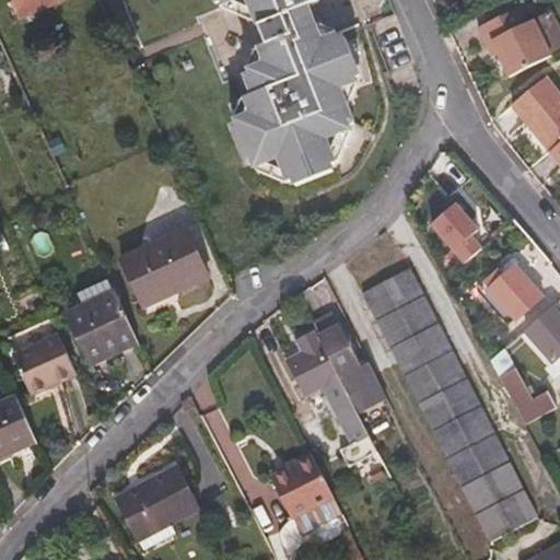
[(9,0),(20,24),(67,3),(66,0),(9,0)]
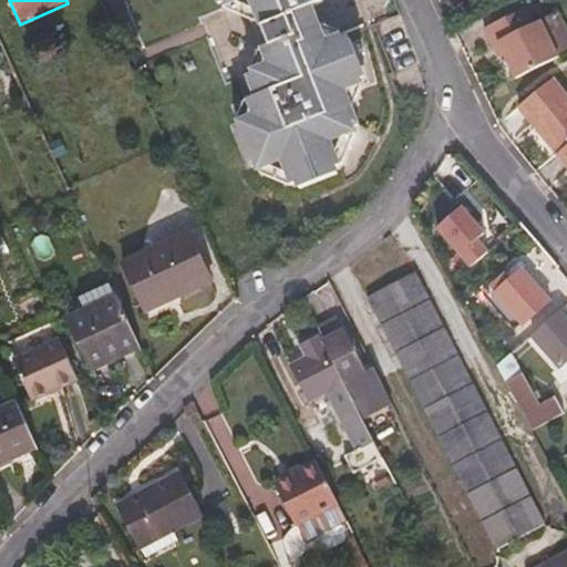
[(357,90),(364,88),(362,79),(369,76),(363,61),(399,45),(380,0),(125,0),(135,22),(161,12),(213,141),(245,129),(246,136),(240,138),(253,169),(259,167),(264,175),(272,171),(295,179),(299,189),(305,186),(308,193),(340,179),(339,174),(346,169),(341,161),(350,137),(359,136),(357,127),(364,125),(357,107),(353,99),(357,90)]
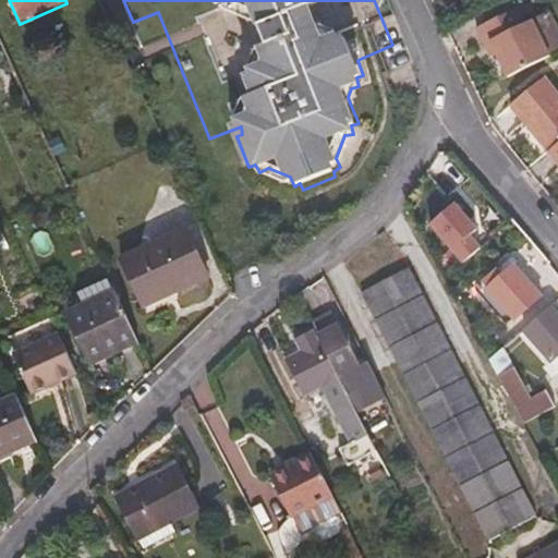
[(508,77),(550,56),(531,19),(523,22),(517,9),(475,31),(482,43),(488,39),(508,77)]
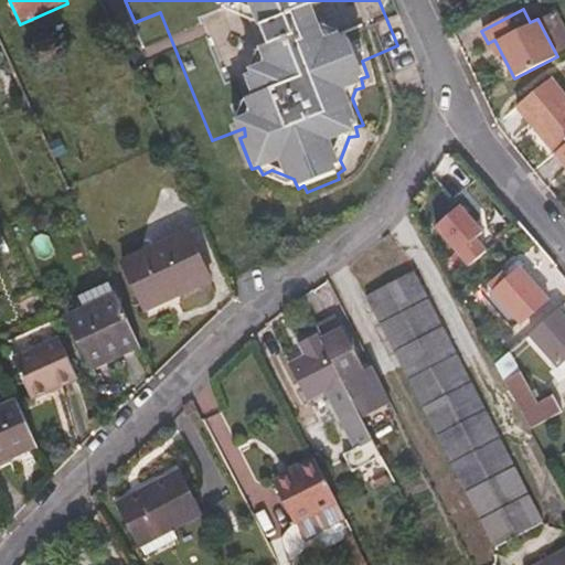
[(521,106),(558,151),(564,146),(564,88),(556,77),(521,106)]
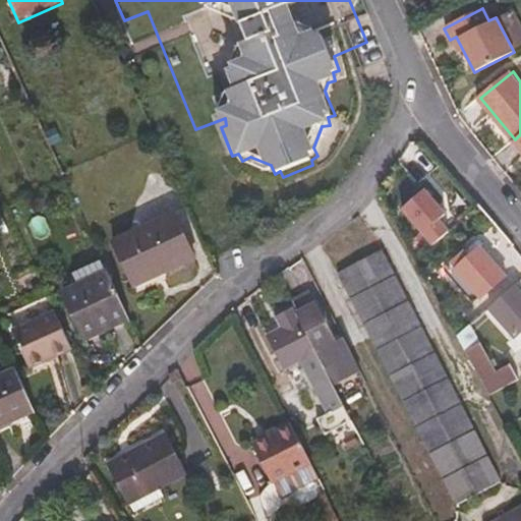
[(328,99),(335,80),(328,82),(325,91),(328,99)]
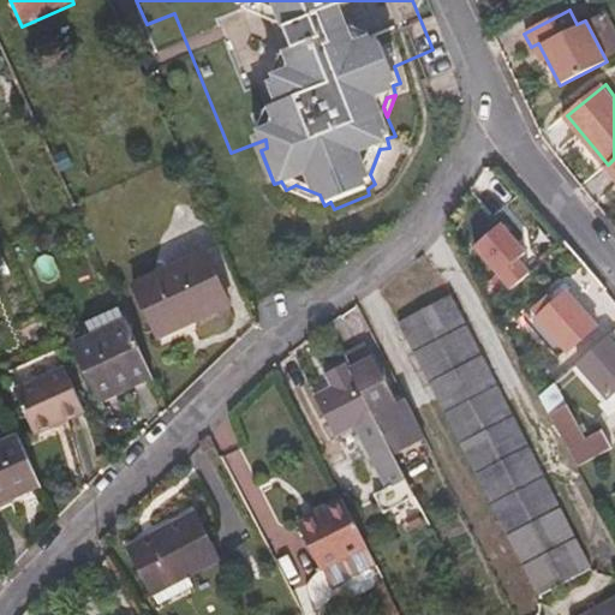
[(375,184),(389,148),(380,149),(370,174),(375,184)]
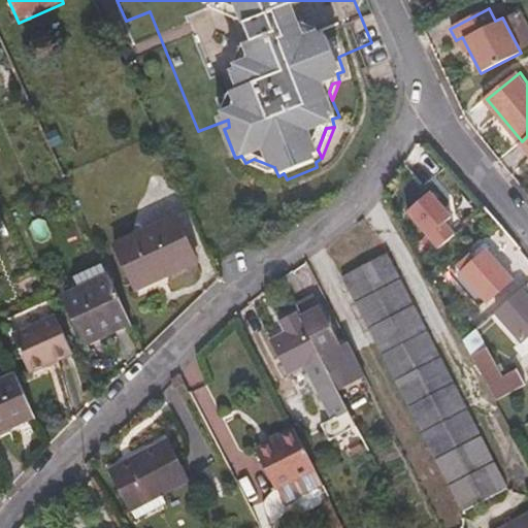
[(245,163),(278,176),(274,167),(254,159),(245,163)]
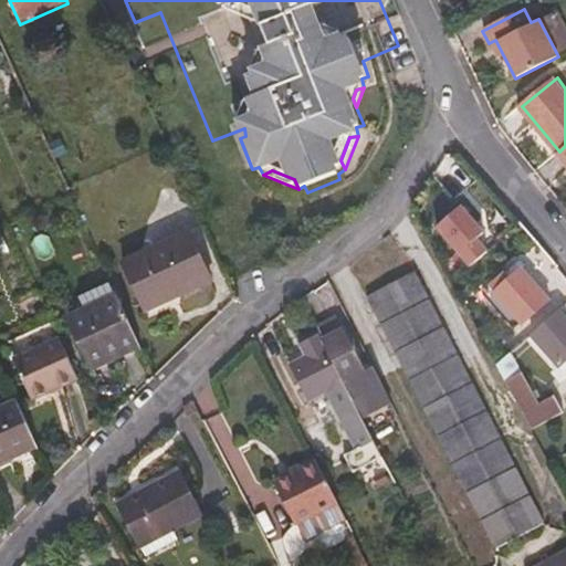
[(438,226),(472,265),(489,251),(478,239),(485,232),(462,205),(438,226)]
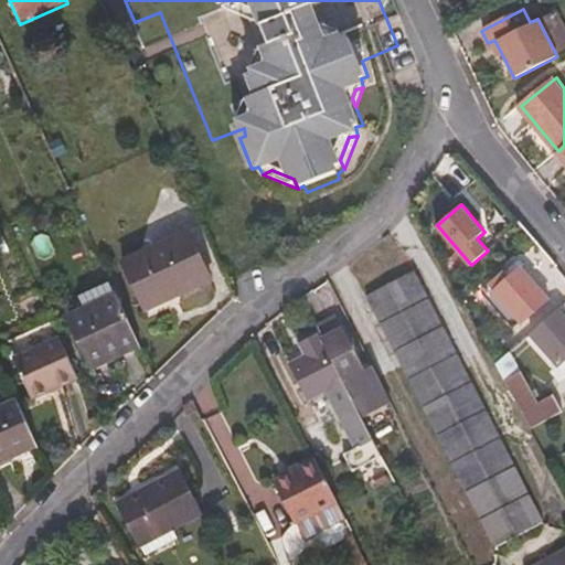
[(190,228),(126,259),(149,308),(211,276),(190,228)]
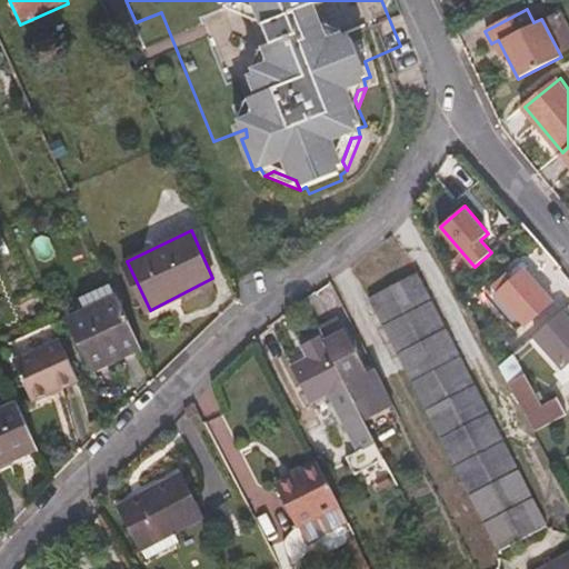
[(369,293),(501,549),(547,527),(415,271),(369,293)]
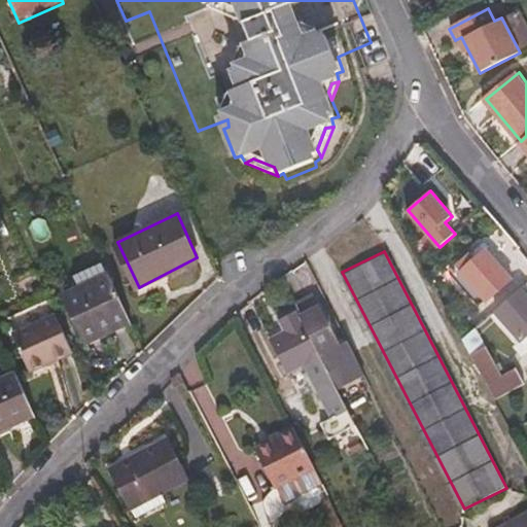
[(485,253),(462,273),(486,302),(494,311),(517,292),(485,253)]
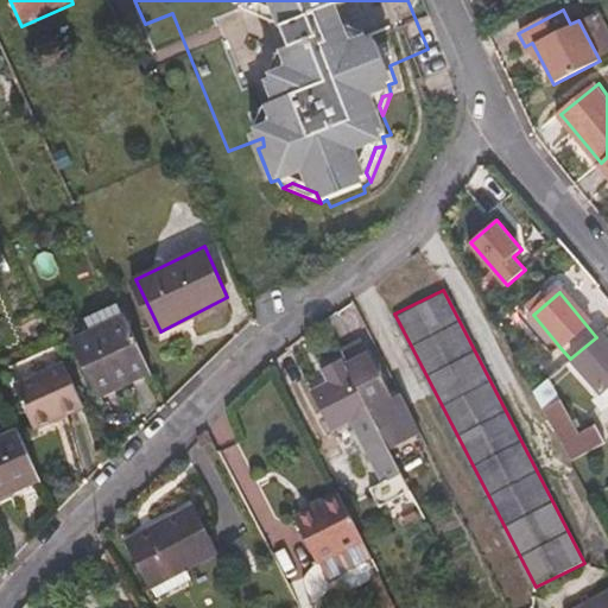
[(118,388),(152,373),(126,316),(75,340),(99,390),(114,381),(118,388)]
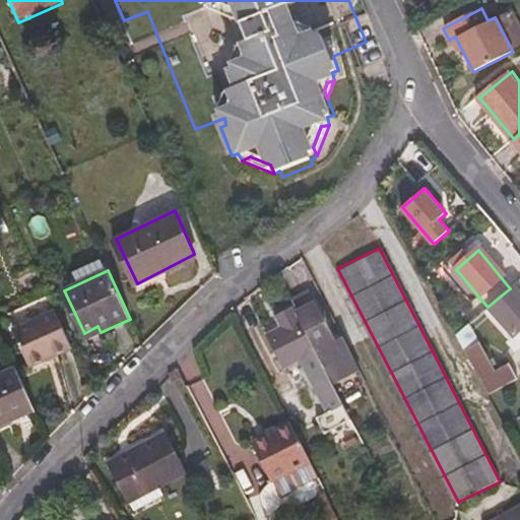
[(519,329),(519,298),(511,287),(510,288),(488,307),(512,336),(519,329)]
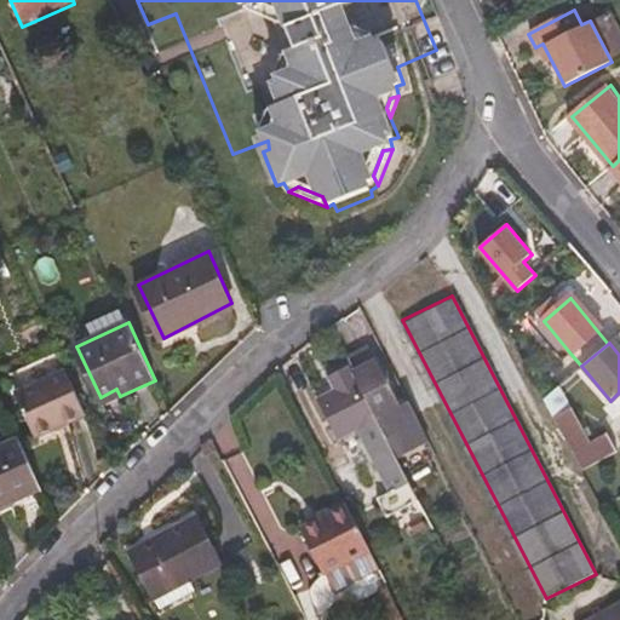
[(395,449),(428,432),(412,402),(401,407),(378,362),(355,373),(378,419),(389,440),(395,449)]
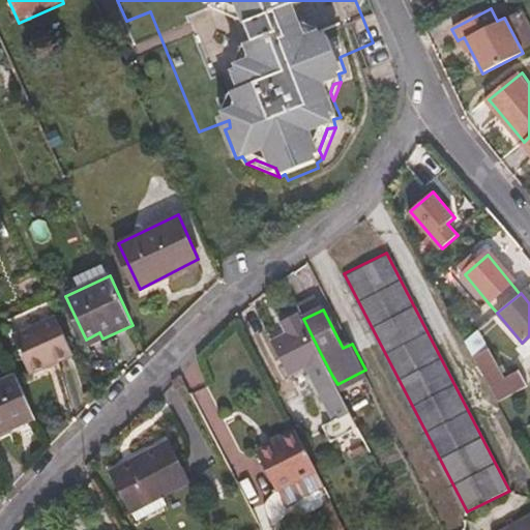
[(290,375),(323,358),(303,319),(300,313),(284,321),(288,332),(271,341),(290,375)]
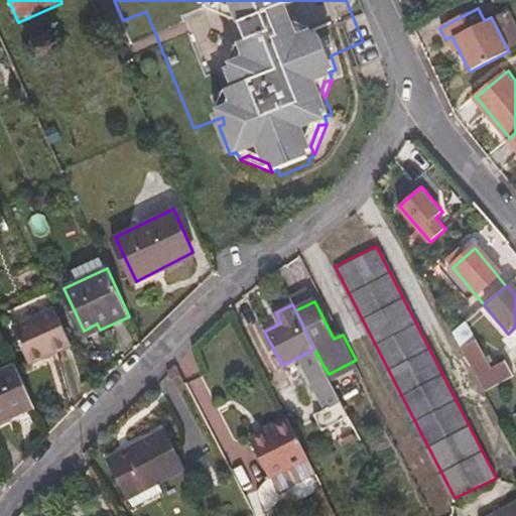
[(30,363),(71,344),(54,308),(14,328),(30,363)]
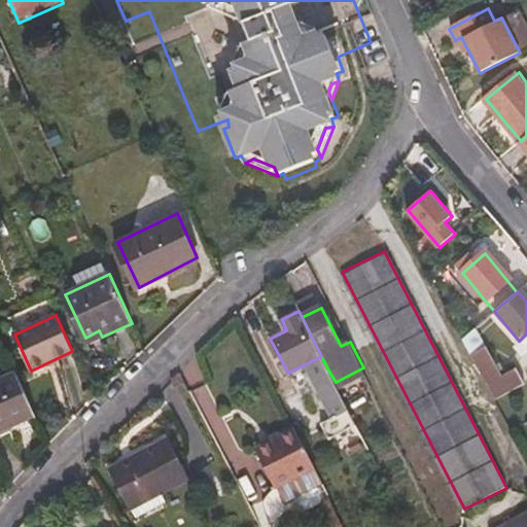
[(472,359),(496,402),(523,388),(515,373),(503,379),(488,351),(472,359)]
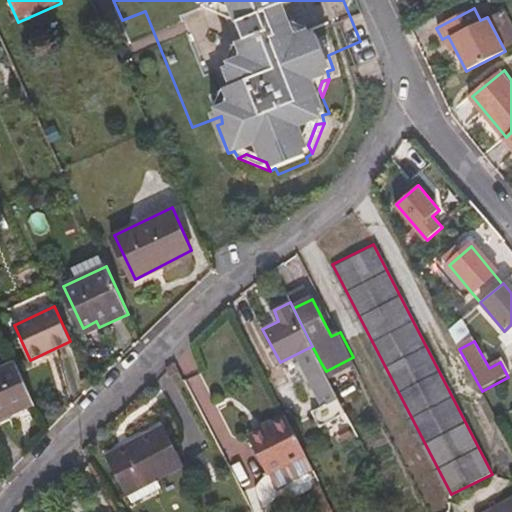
[(170,358),(177,371),(188,365),(180,350),(170,358)]
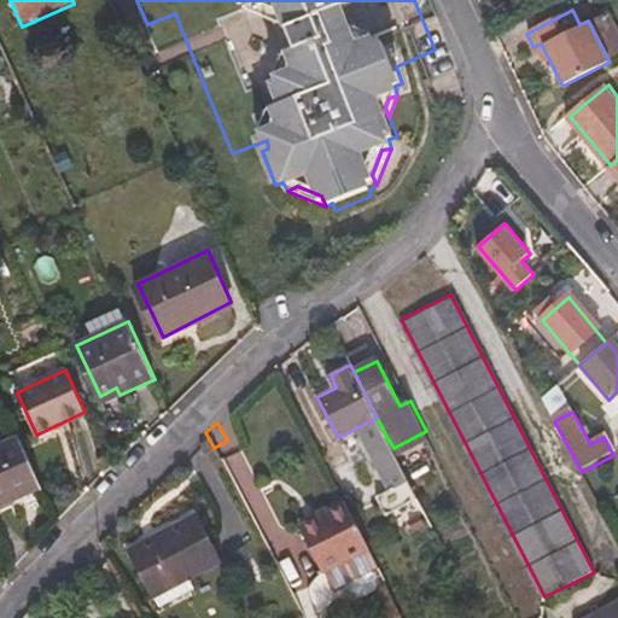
[(16,433),(0,439),(0,496),(38,481),(16,433)]
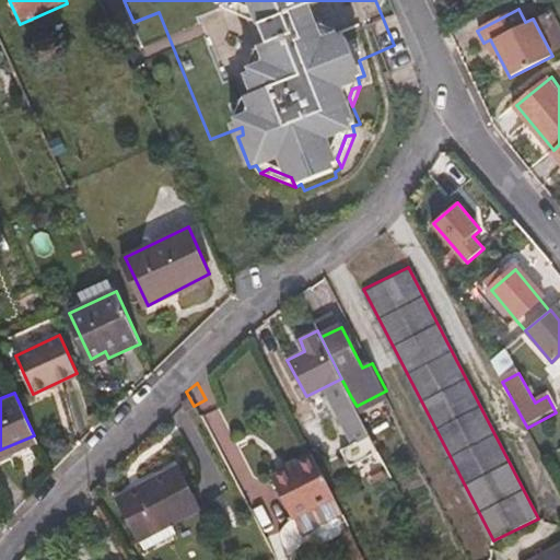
[(354,441),(370,433),(357,406),(351,397),(335,404),(354,441)]
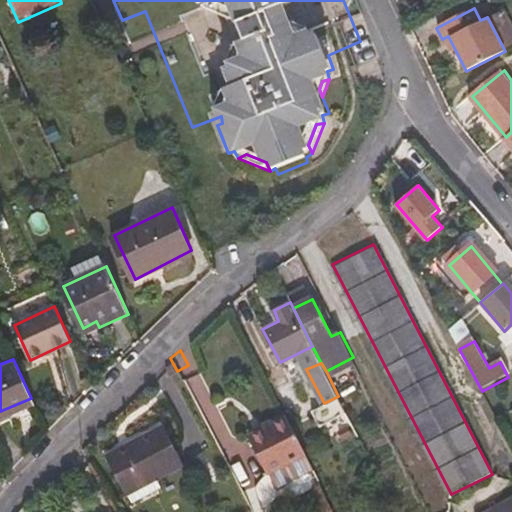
[(307,454),(290,420),(249,442),(266,476),(272,488),(314,467),(307,454)]
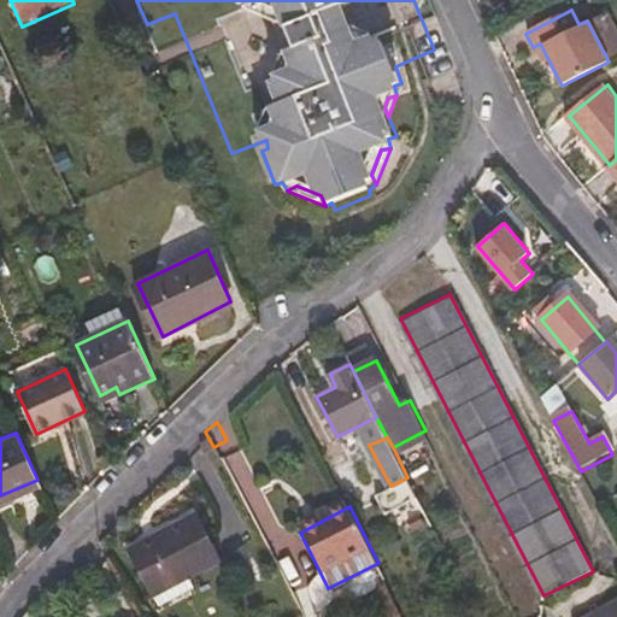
[(128,556),(150,597),(219,559),(195,513),(159,534),(160,538),(128,556)]
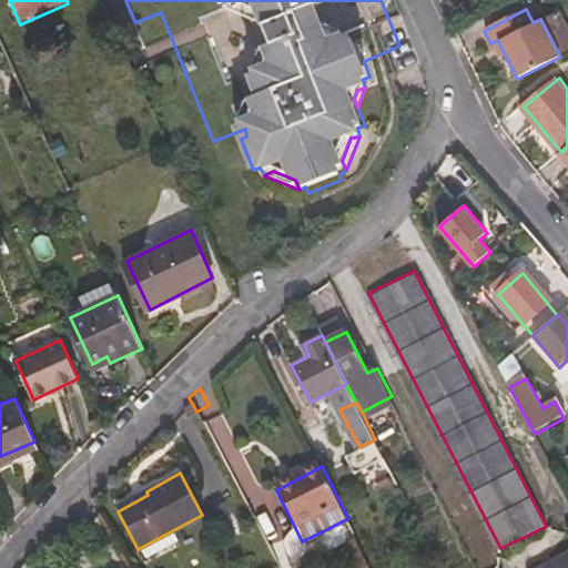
[(202,515),(138,549),(144,560),(209,526),(202,515)]
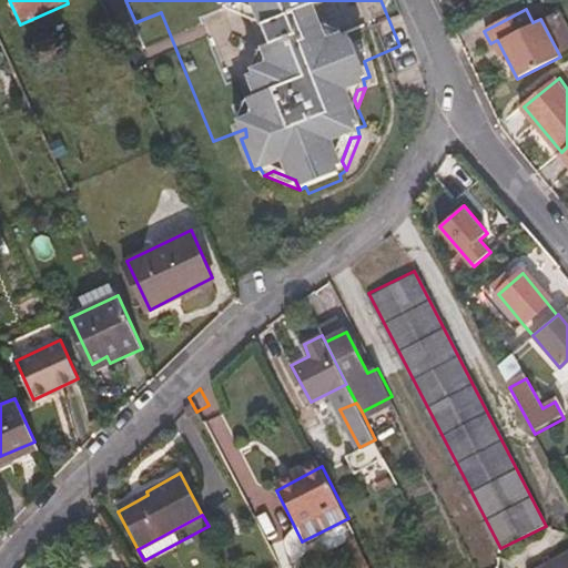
[(567,567),(567,550),(536,567),(567,567)]
